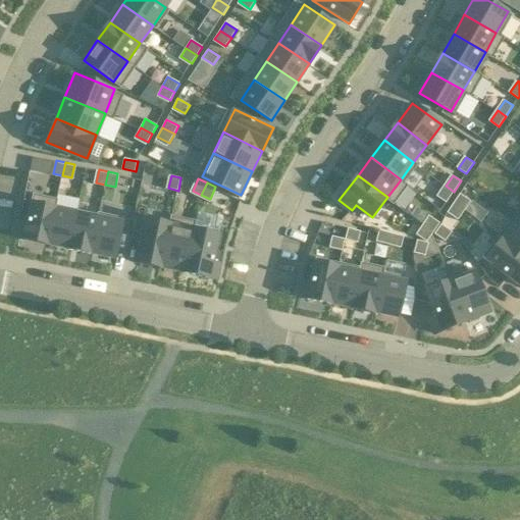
[(454,192),(446,186),(438,197),(447,202),(454,192)]
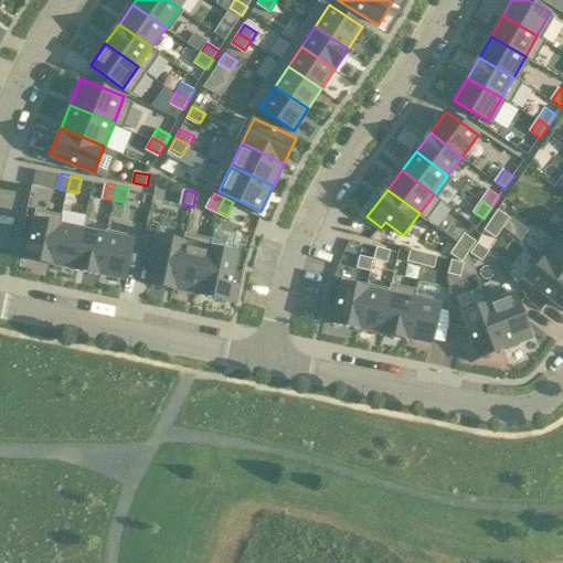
[(497,210),(491,219),(503,227),(509,219),(497,210)]
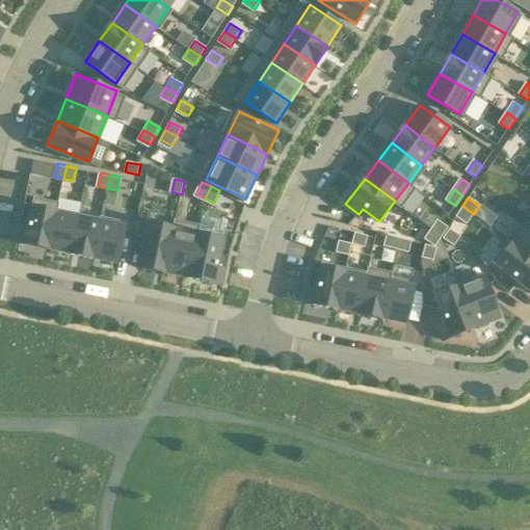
[(469,222),(474,214),(462,206),(457,214),(469,222)]
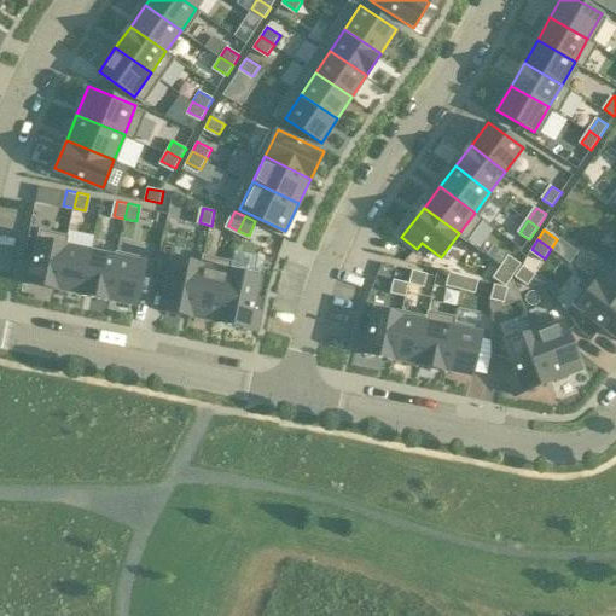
[(57,289),(67,247),(38,240),(33,263),(24,262),(21,282),(57,289)]
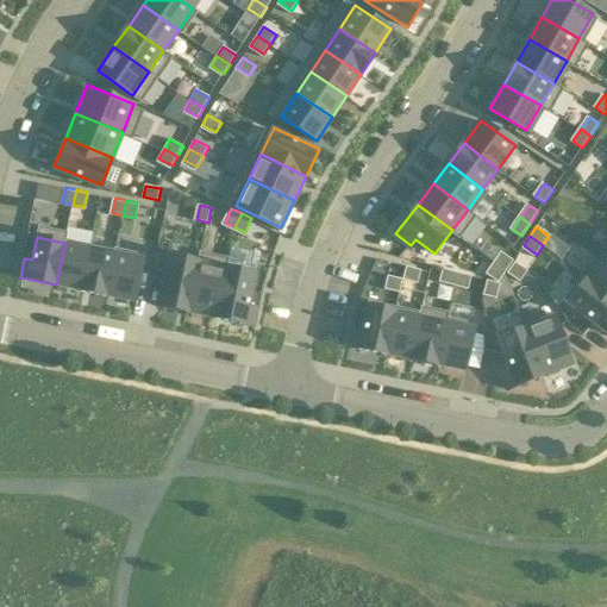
[(66,243),(56,285),(81,289),(91,248),(66,243)]
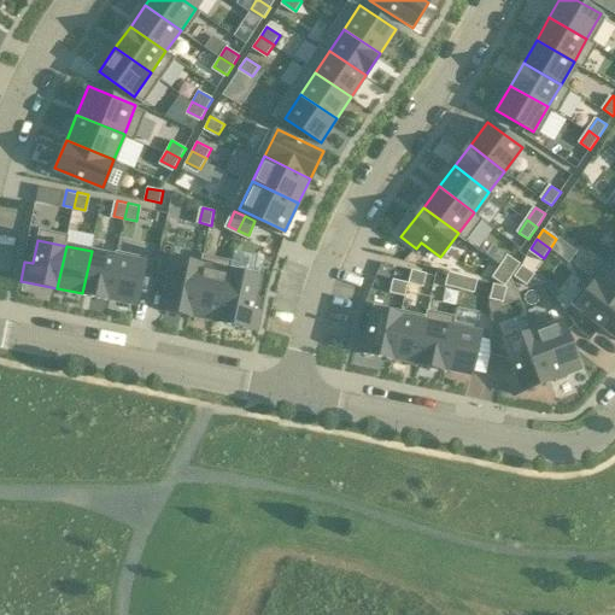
[(117,256),(92,251),(82,293),(82,294),(107,299),(117,256)]
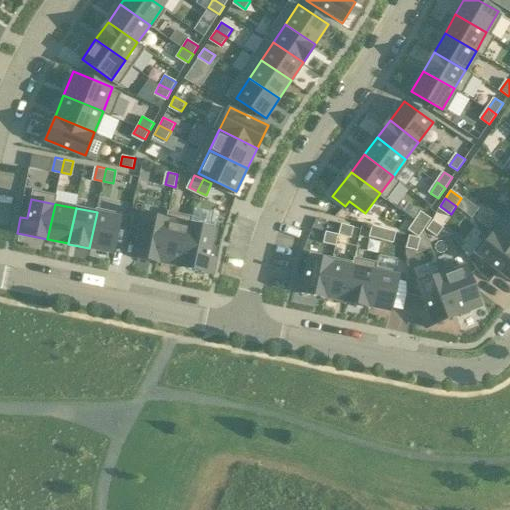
[(97,212),(89,248),(113,252),(120,217),(97,212)]
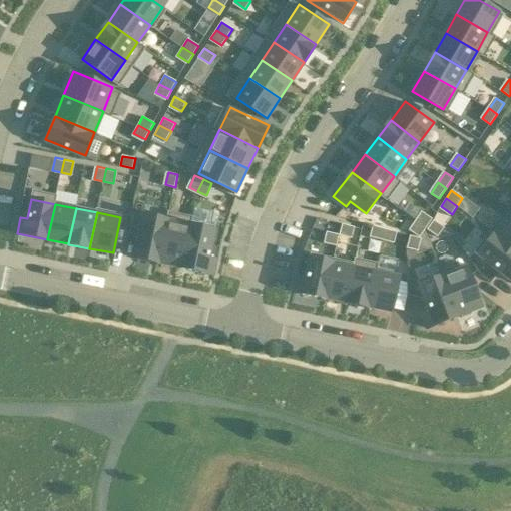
[(416,220),(426,227),(432,219),(421,212),(416,220)]
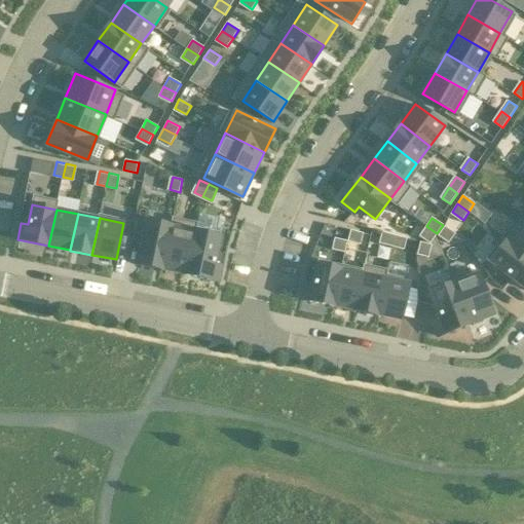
[(163,269),(173,226),(147,221),(138,264),(163,269)]
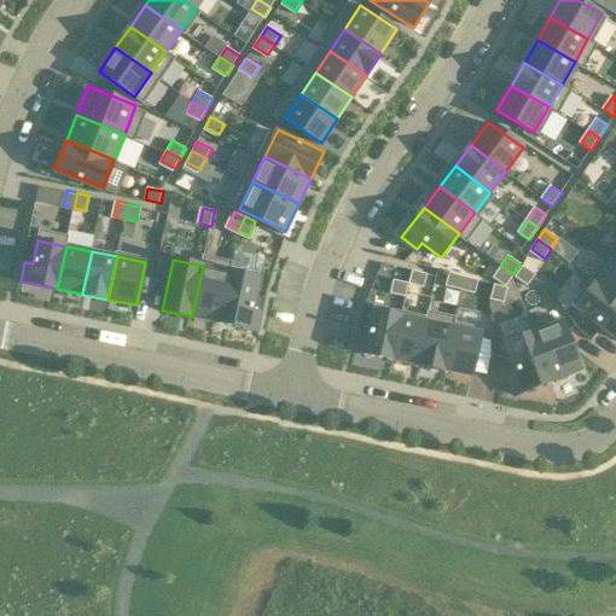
[(615,263),(612,261),(596,283),(615,297),(615,263)]
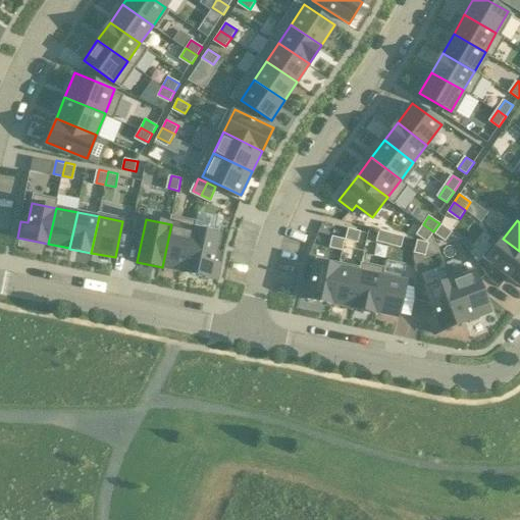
[(442,223),(435,231),(447,240),(453,231),(442,223)]
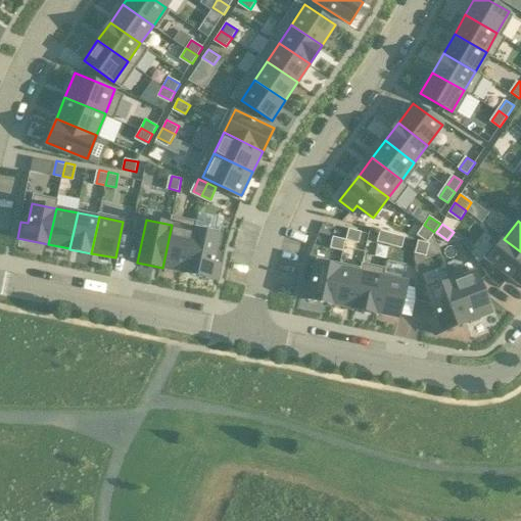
[(194,230),(172,225),(162,268),(185,272),(194,230)]
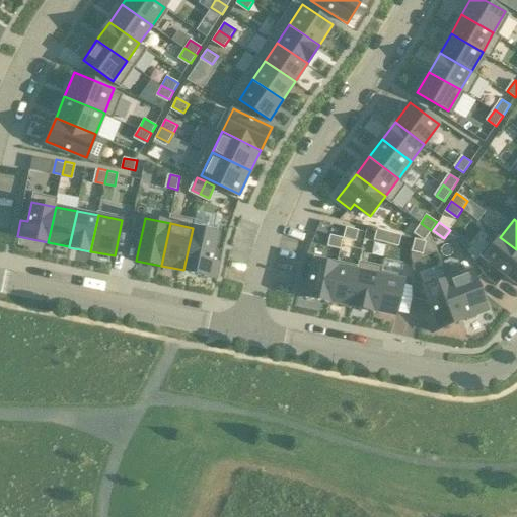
[(431,230),(421,223),(415,230),(426,238),(431,230)]
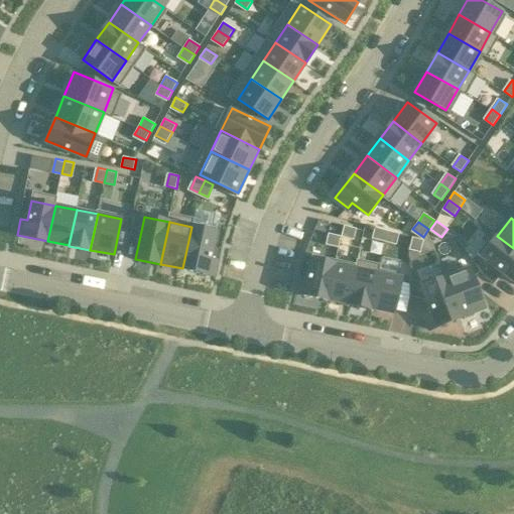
[(345,225),(342,234),(355,238),(357,228),(345,225)]
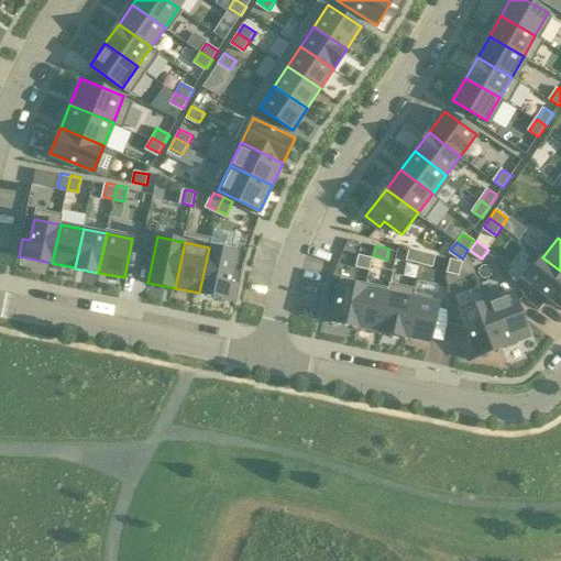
[(209,248),(199,293),(199,294),(234,300),(238,283),(230,282),(235,253),(209,248)]
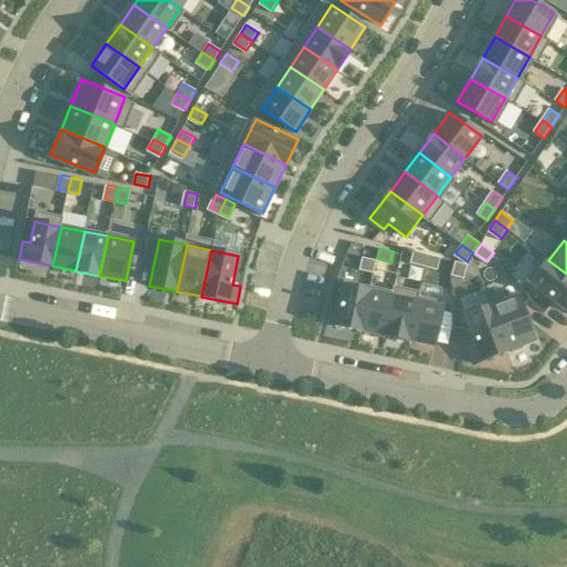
[(411,260),(425,264),(428,254),(414,250),(411,260)]
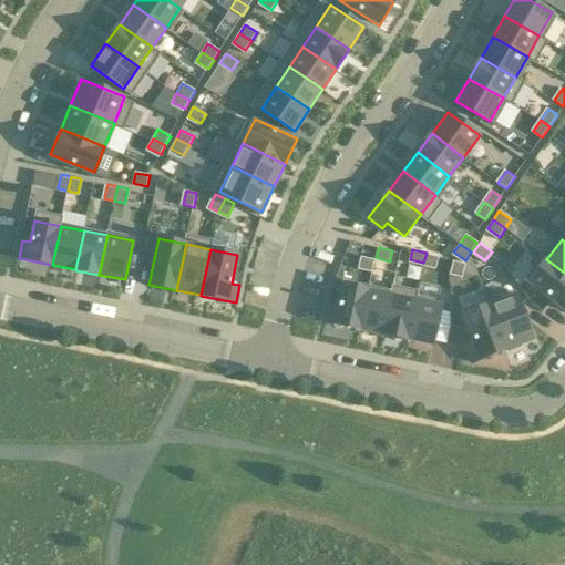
[(440,256),(427,253),(423,263),(437,267),(440,256)]
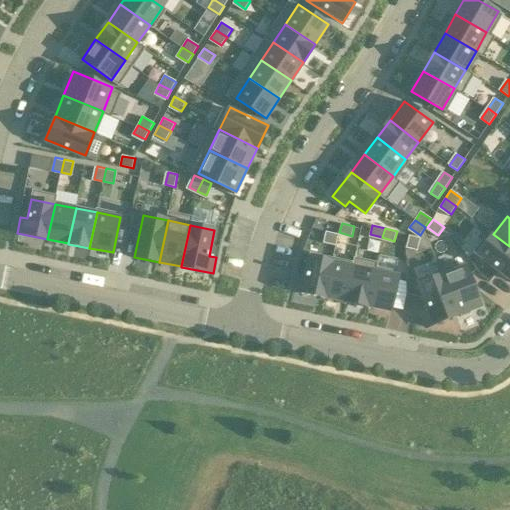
[(326,230),(324,240),(336,243),(339,234),(326,230)]
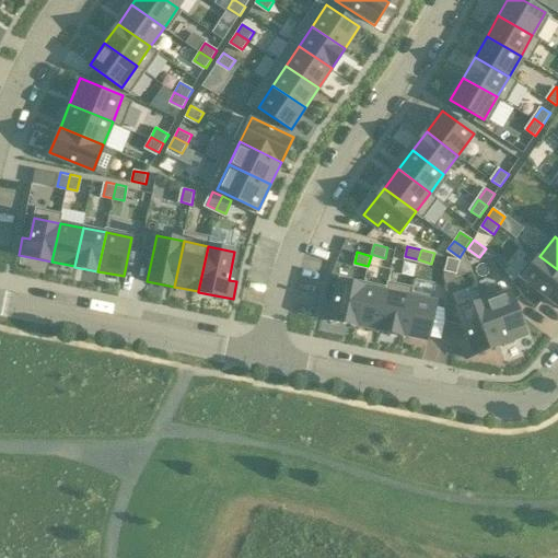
[(557,269),(539,256),(523,278),(557,304),(557,269)]
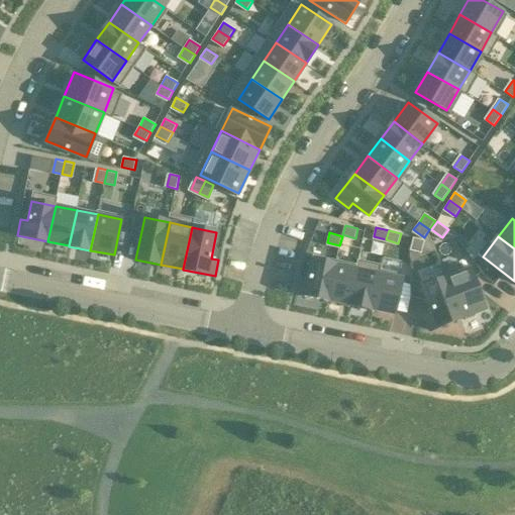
[(410,249),(420,252),(423,239),(413,237),(410,249)]
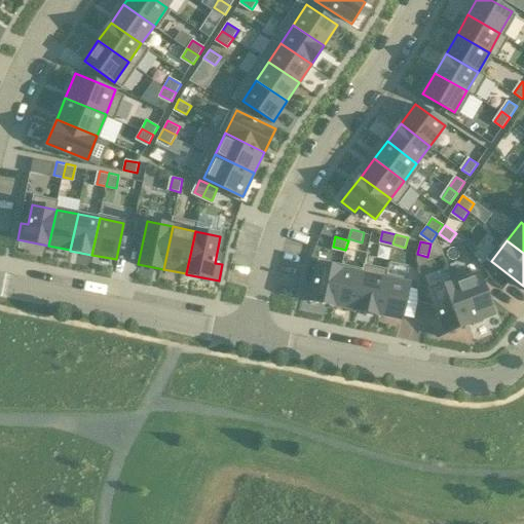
[(334,305),(341,269),(317,264),(313,284),(306,283),(303,299),(334,305)]
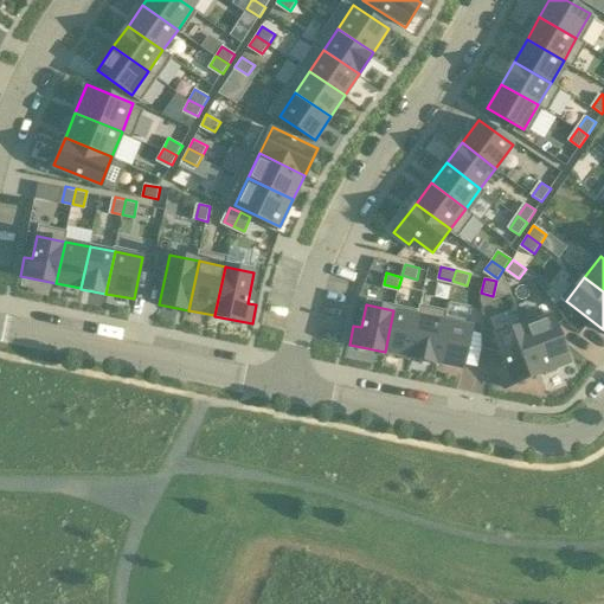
[(419,315),(393,310),(385,352),(410,357),(419,315)]
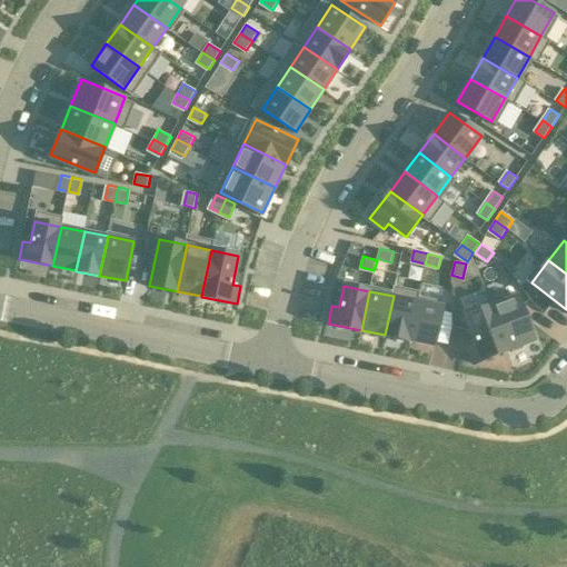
[(408,340),(417,301),(394,296),(385,335),(385,336),(408,340)]
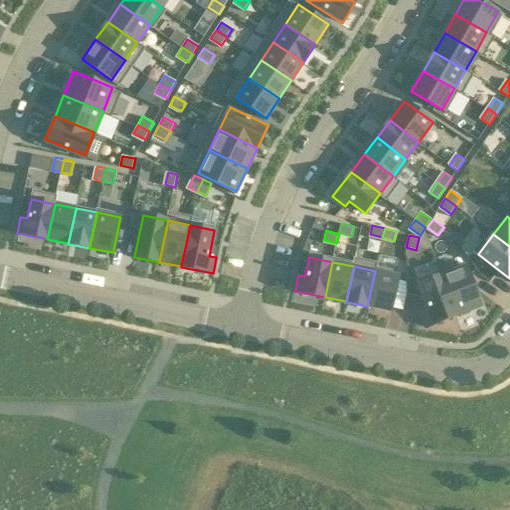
[(466,266),(442,275),(457,315),(481,306),(466,266)]
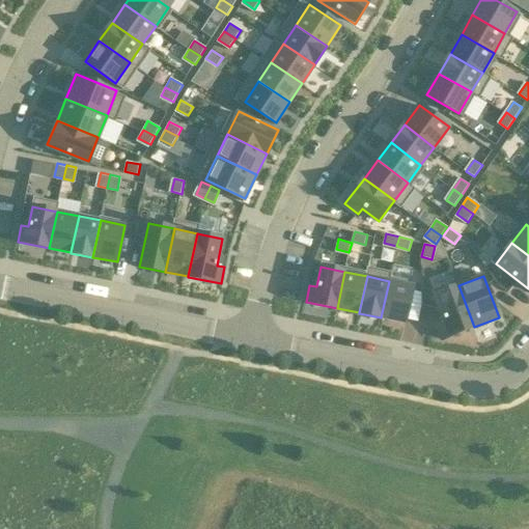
[(389,281),(381,317),(406,323),(413,286),(389,281)]
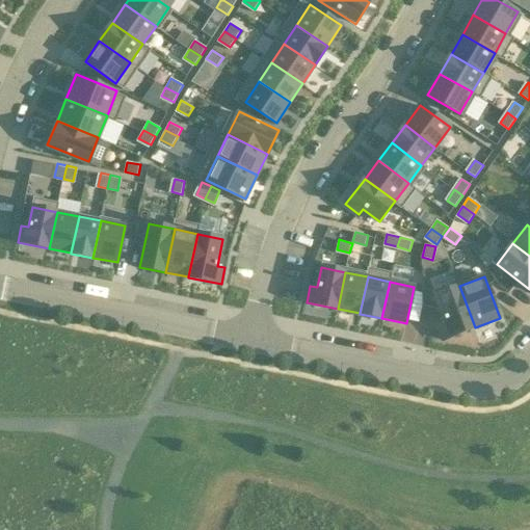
[(475,327),(459,286),(435,295),(445,321),(438,323),(444,340),(475,327)]
